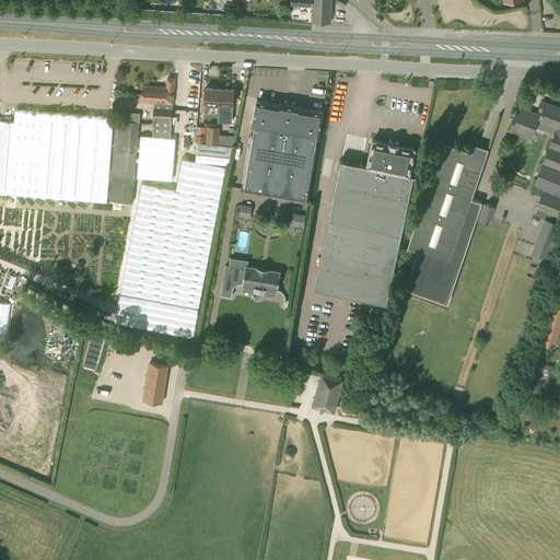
[(330,22),(330,0),(290,0),(291,4),(312,6),(312,21),(330,22)]
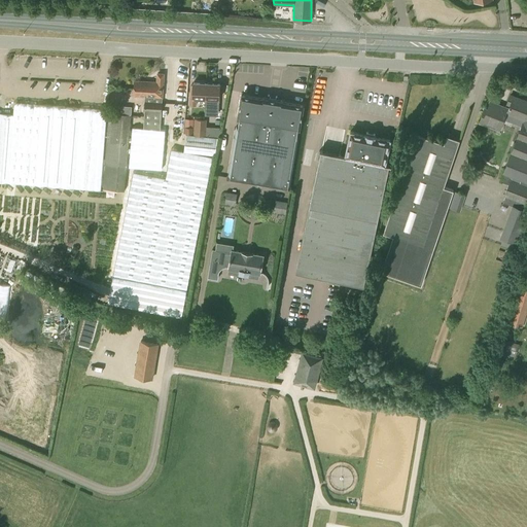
[(192,1),(190,9),(200,11),(201,2),(192,1)]
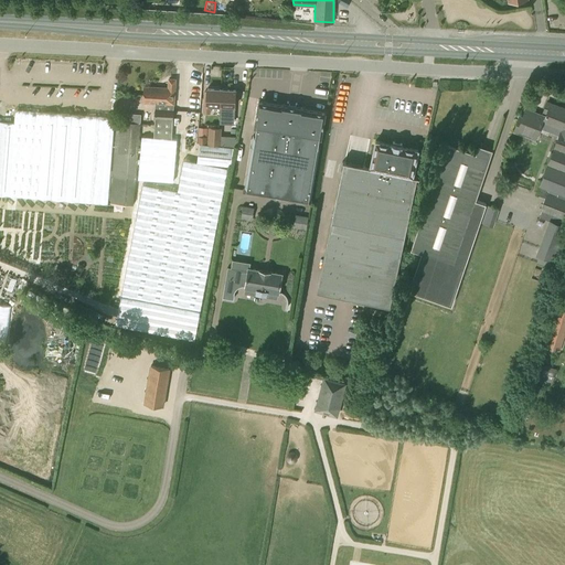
[(173,104),(176,80),(169,78),(168,88),(145,87),(144,102),(157,103),(155,137),(141,136),(138,179),(173,181),(177,139),(172,138),(172,128),(173,110),(174,104),(173,104)]
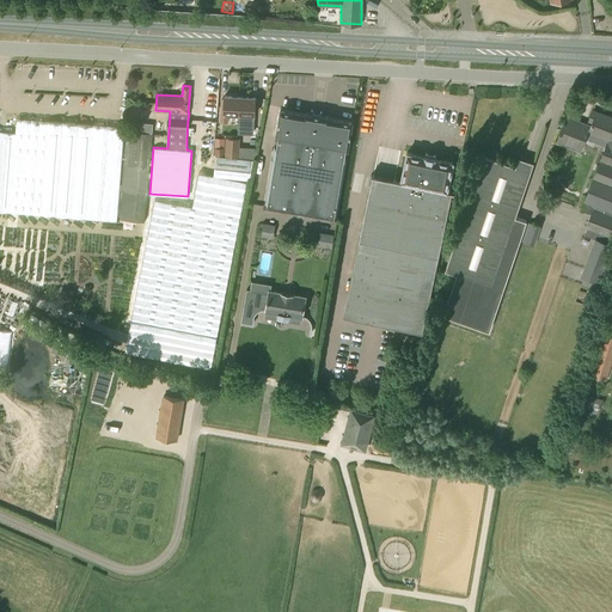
[(238,114),(239,97),(225,96),(224,106),(221,105),(220,122),(227,122),(228,114),(238,114)]
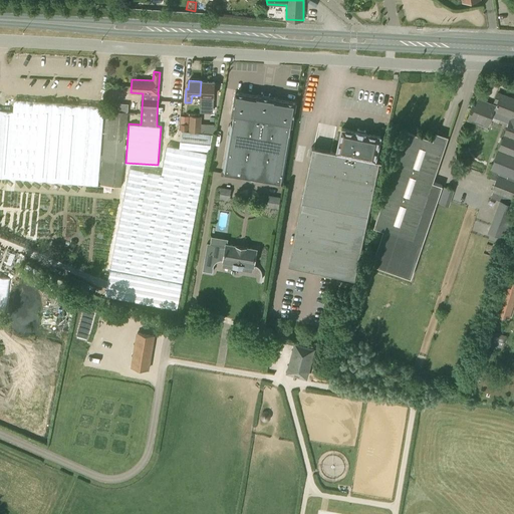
[(201,81),(200,95),(201,95),(200,105),(213,106),(214,96),(213,96),(214,82),(201,81)]
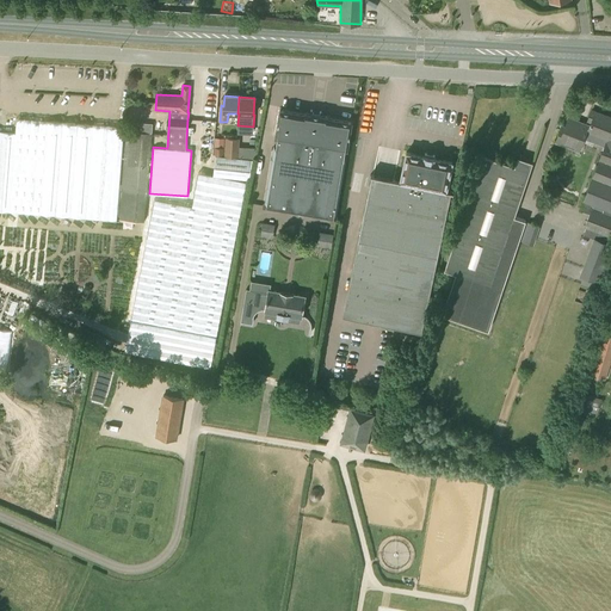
[(303,113),(281,110),(276,137),(277,137),(276,146),(275,146),(264,207),(335,218),(345,158),(344,158),(345,148),(347,149),(351,122),(328,117),(328,116),(304,112),(303,113)]
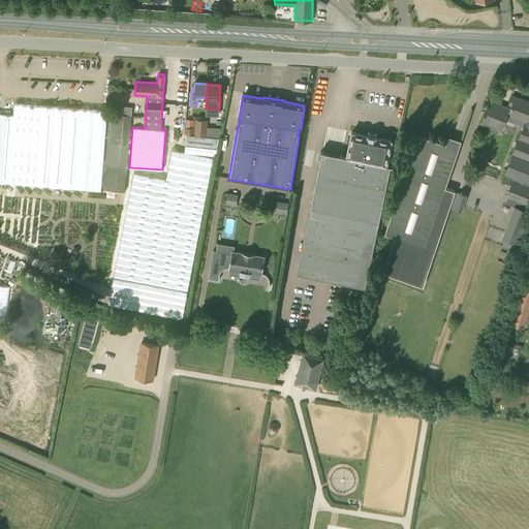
[(526,118),(525,123),(528,124),(528,101),(511,95),(509,103),(511,104),(510,107),(508,114),(509,114),(519,117),(519,115),(526,118)]
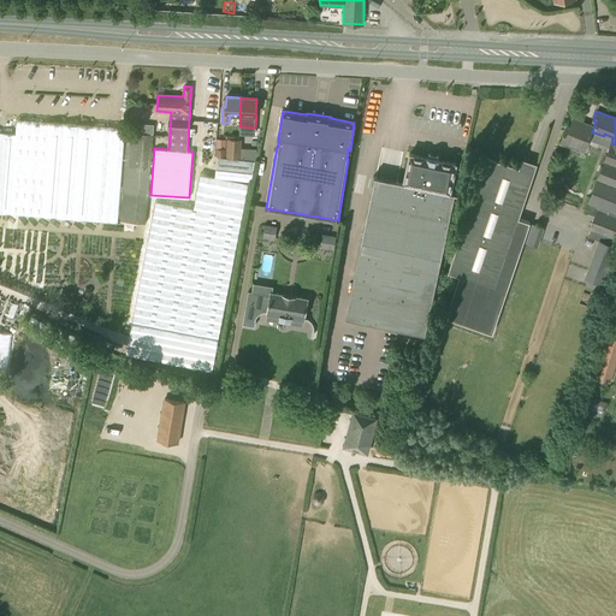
[(592,132),(594,125),(573,118),(568,131),(566,130),(561,142),(584,150),(591,132),(592,132)]
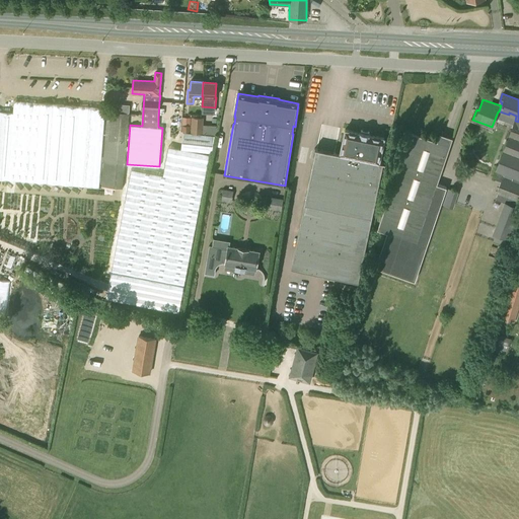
[(104,114),(105,107),(14,100),(11,140),(8,179),(99,187),(104,114)]
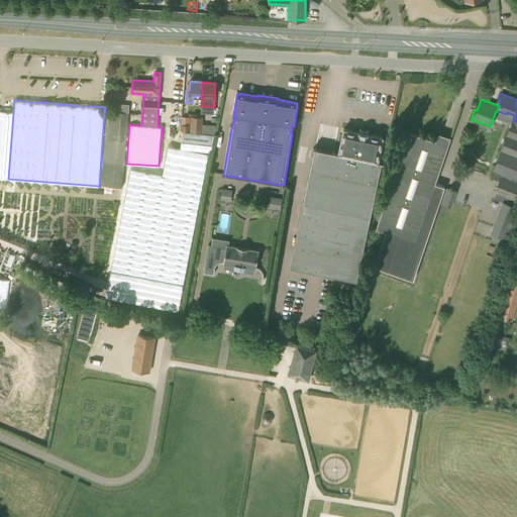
[(122,188),(126,137),(128,112),(107,111),(105,136),(101,186),(122,188)]
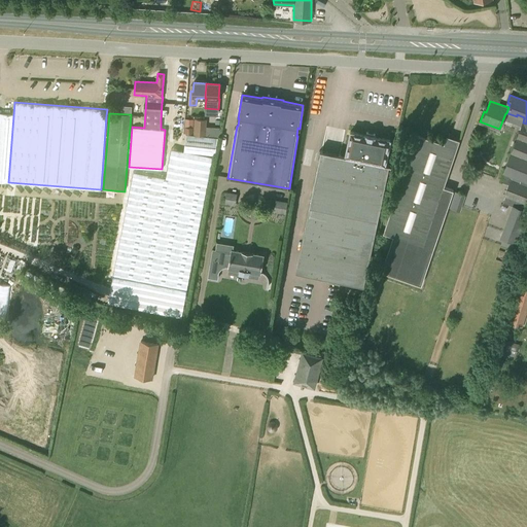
[(195,134),(205,135),(205,136),(217,137),(218,137),(220,128),(205,127),(206,118),(196,118),(195,134)]
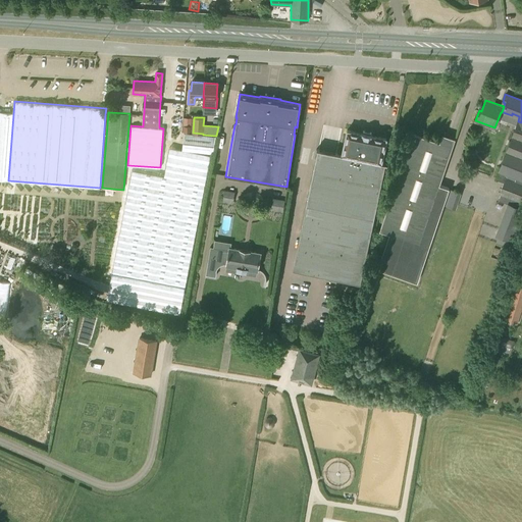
[(521,122),(518,121),(507,150),(499,169),(496,177),(504,181),(499,192),(521,201),(521,122)]
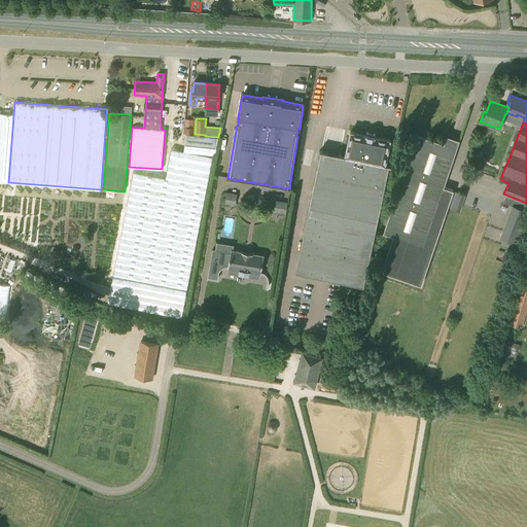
[(385,164),(390,139),(350,131),(345,155),(321,150),(309,207),(295,272),(363,285),(378,220),(389,165),(385,164)]
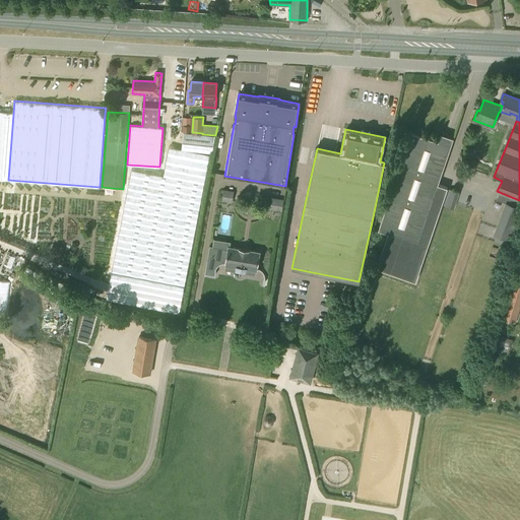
[(211,152),(214,135),(202,134),(184,132),(183,135),(181,149),(211,152)]
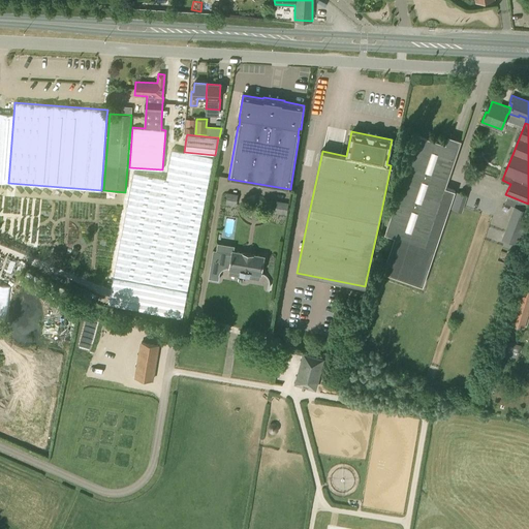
[(422,285),(454,190),(435,184),(442,164),(452,167),(458,148),(418,134),(384,234),(395,237),(382,272),(422,285)]
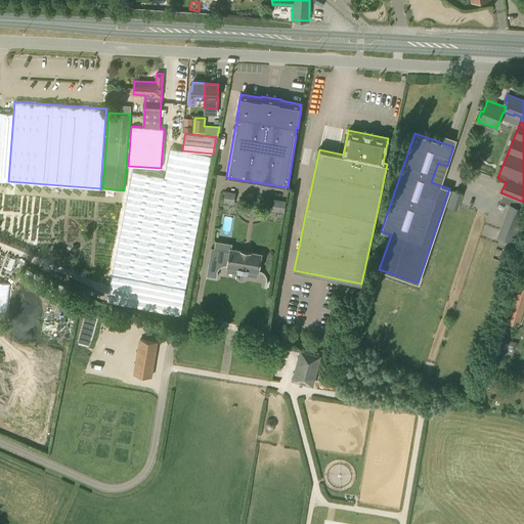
[(188,286),(210,156),(178,150),(157,279),(156,278),(151,304),(186,309),(189,286),(188,286)]
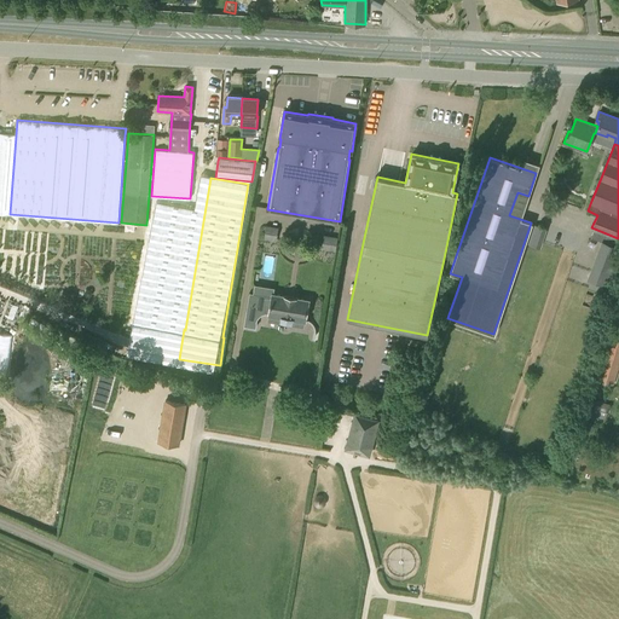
[(150,230),(168,230),(168,219),(151,219),(150,230)]
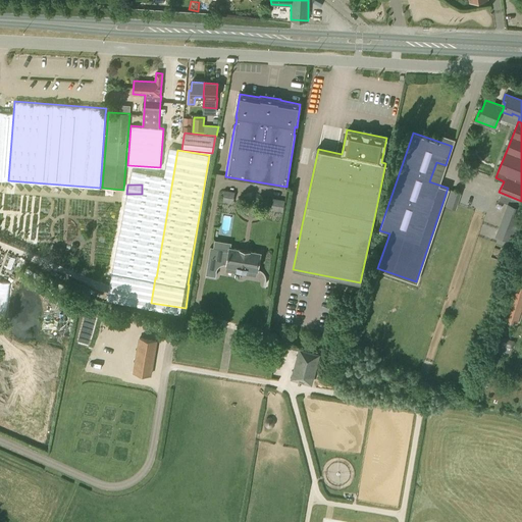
[(226,189),(225,200),(236,201),(237,190),(226,189)]
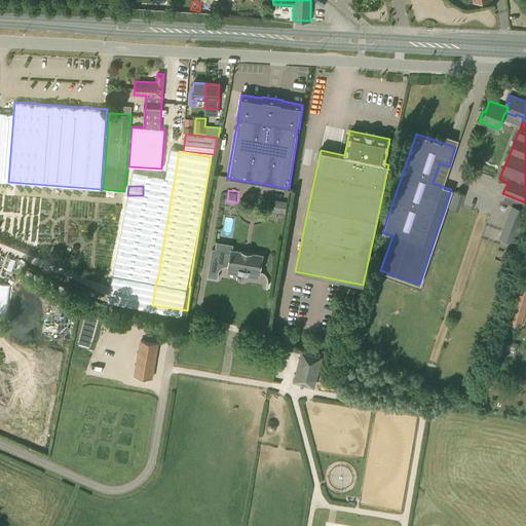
[(459,211),(464,194),(453,190),(448,208),(459,211)]
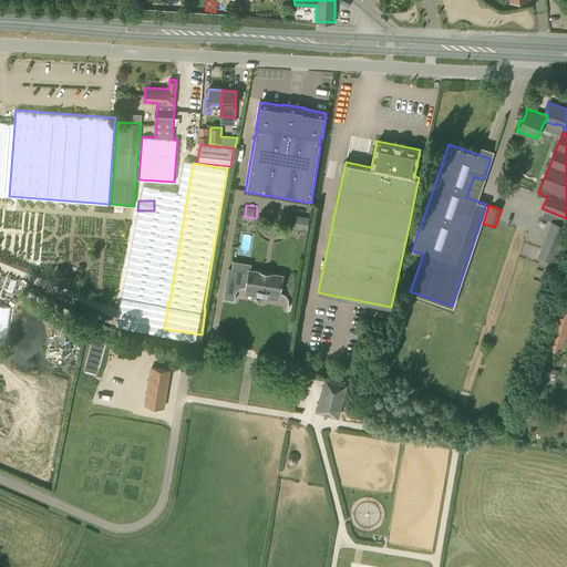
[(299,226),(310,227),(312,215),(301,214),(299,226)]
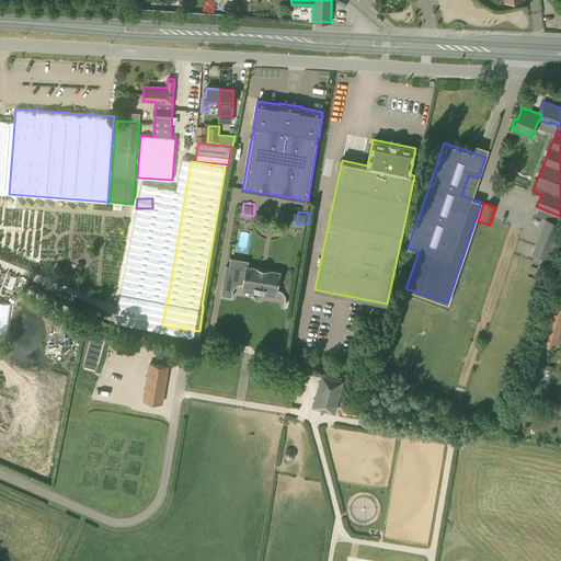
[(536,253),(536,254),(534,259),(547,264),(549,258),(536,253)]
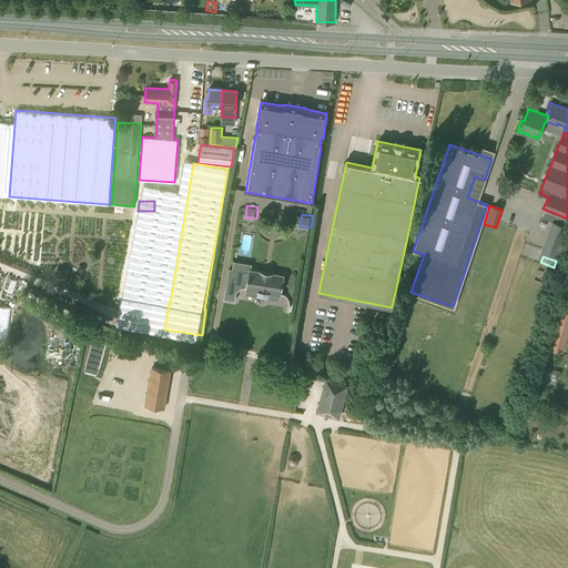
[(280,293),(283,275),(250,270),(246,287),(280,293)]
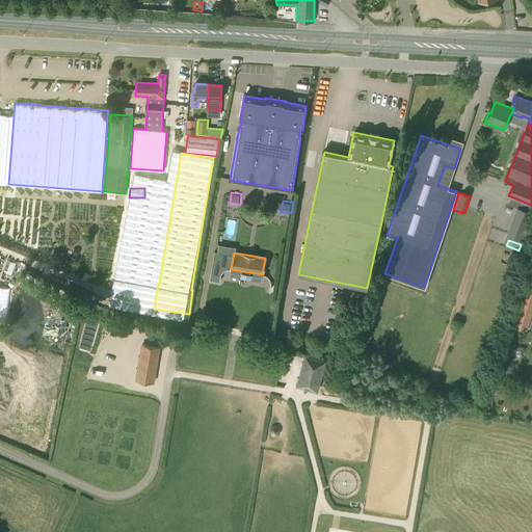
[(527,331),(531,314),(531,290),(526,288),(513,327),(527,331)]
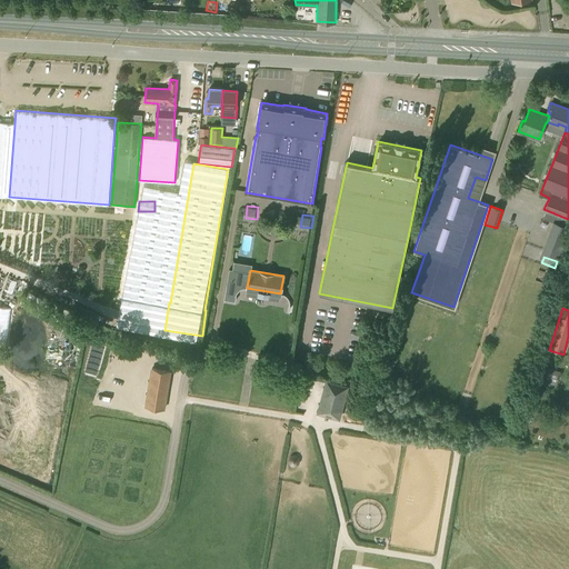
[(555,386),(560,371),(547,367),(542,381),(555,386)]
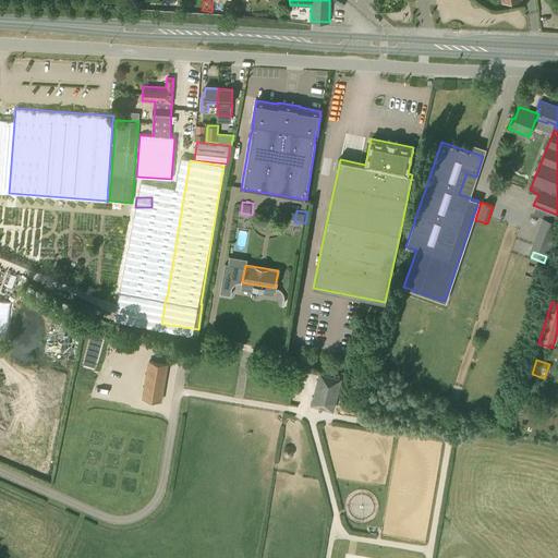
[(339,387),(341,377),(319,372),(316,380),(339,387)]
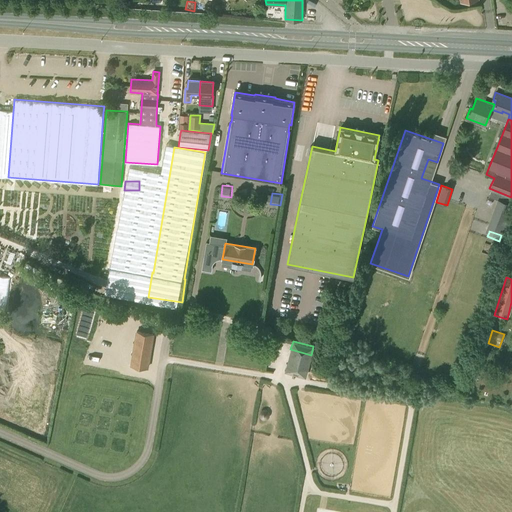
[(305,377),(308,368),(287,363),(284,371),(305,377)]
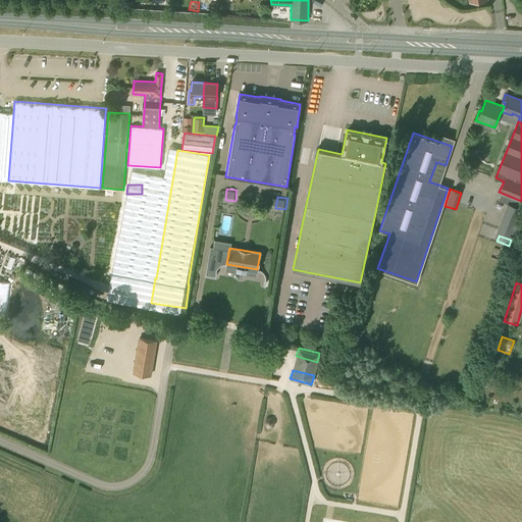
[(424,395),(428,380),(422,378),(418,393),(424,395)]
